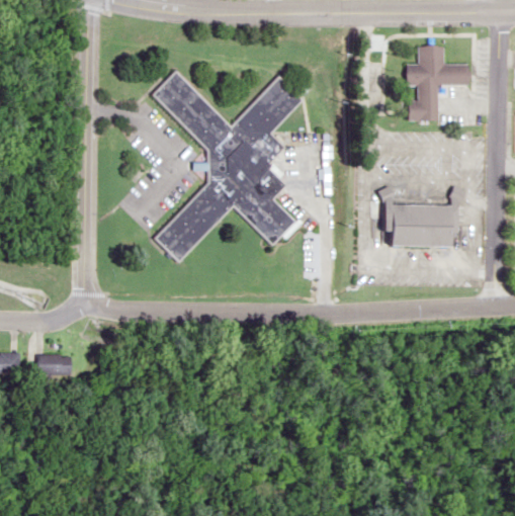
[(439,120),(439,86),(471,85),(471,65),(445,65),(444,47),(418,47),(418,66),(407,66),(408,87),(418,87),(418,102),(408,102),(408,121),(439,120)]
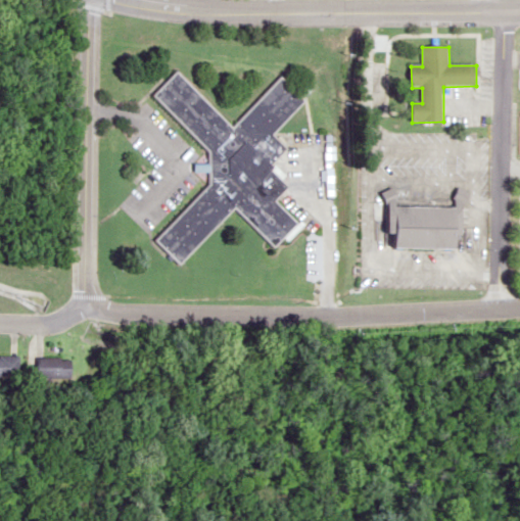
[(233,127),(175,73),(152,96),(155,101),(200,143),(210,162),(201,169),(215,180),(156,241),(181,265),(184,264),(234,209),(274,246),(283,241),(290,234),(300,229),(296,222),(275,201),(287,189),(273,163),(286,149),(271,135),(302,101),(278,78),(233,127)]
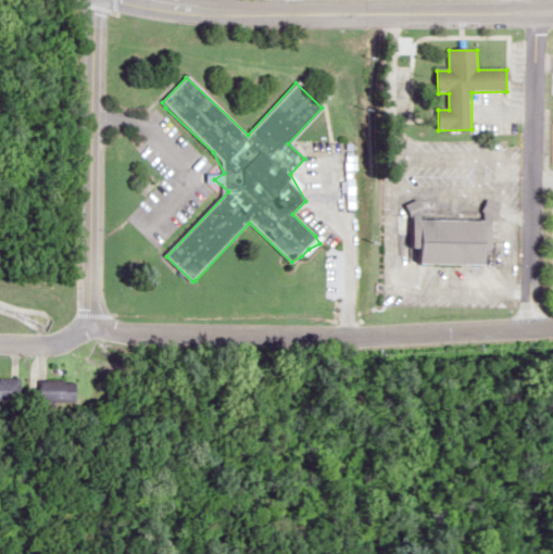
[(485,222),(422,221),(423,208),(409,206),(409,249),(415,249),(414,264),(492,265),(493,208),(485,206),(485,222)]
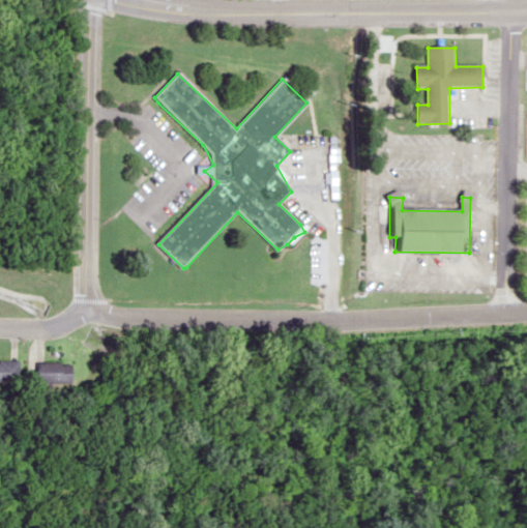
[(18,362),(0,362),(0,382),(18,382),(18,362)]
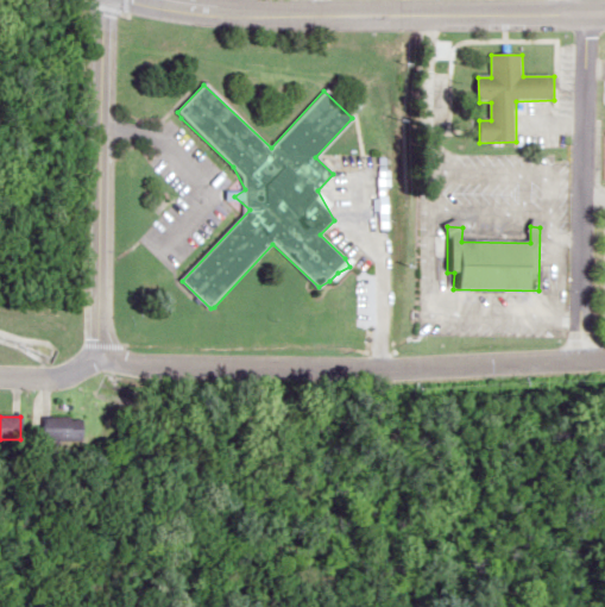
[(84,442),(84,419),(45,419),(45,442),(84,442)]
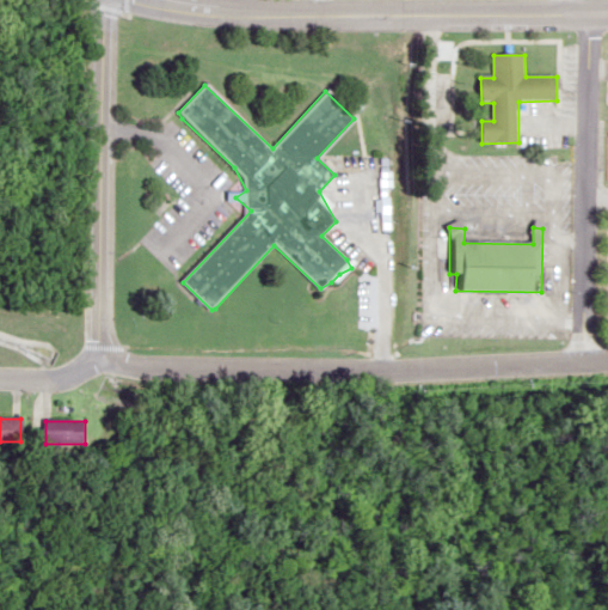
All buildings are outlined.
